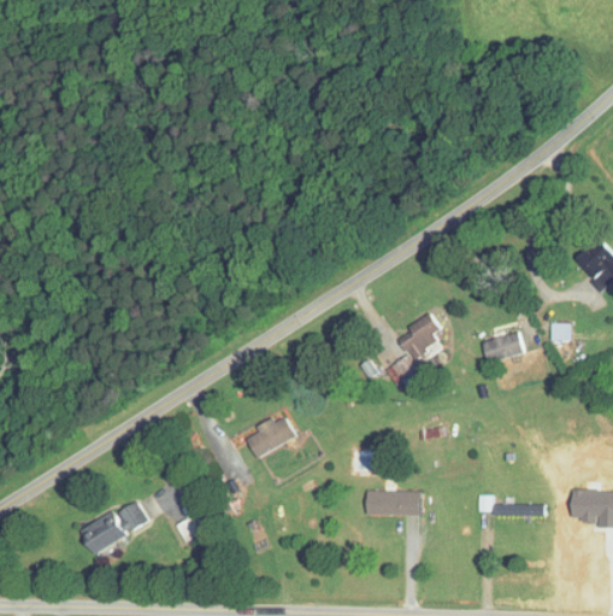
[(601,288),(612,277),(612,253),(597,236),(573,258),(601,288)]
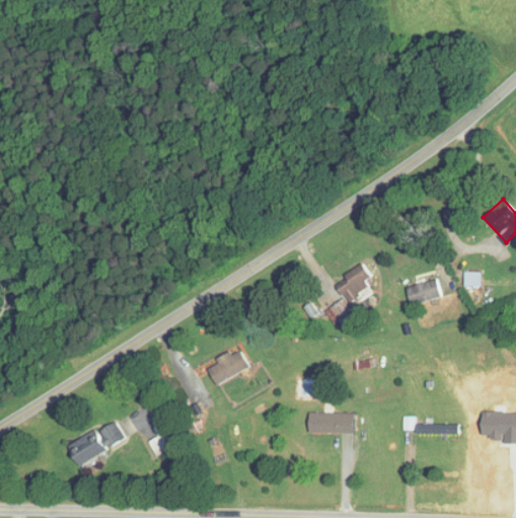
[(337,330),(357,317),(348,302),(369,289),(363,280),(370,276),(362,263),(333,282),(343,298),(323,310),(337,330)]
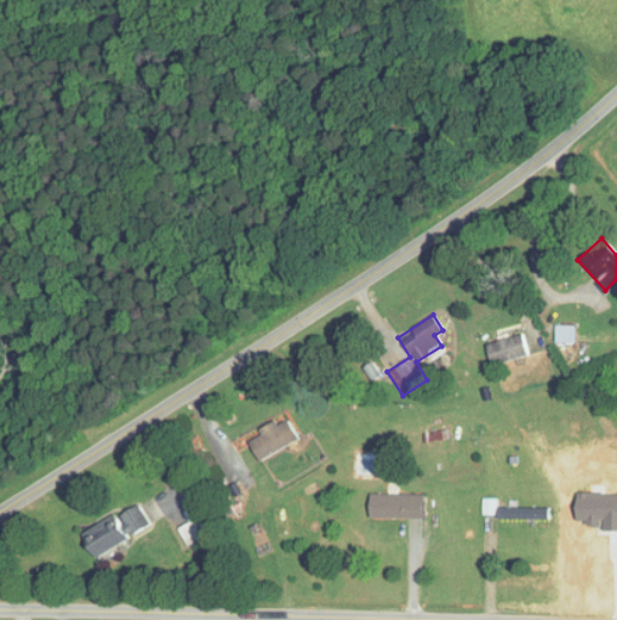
[(554,342),(573,342),(573,324),(554,324),(554,342)]
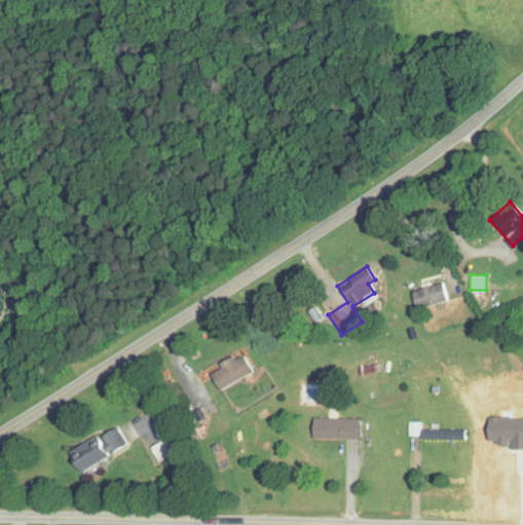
[(411,290),(416,308),(446,300),(442,283),(411,290)]
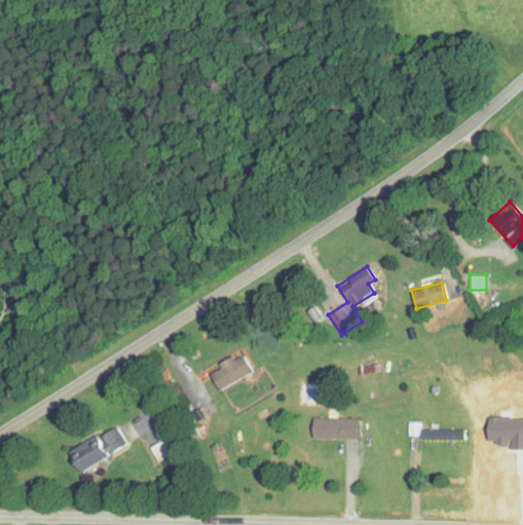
[(217,390),(251,371),(239,352),(207,372),(217,390)]
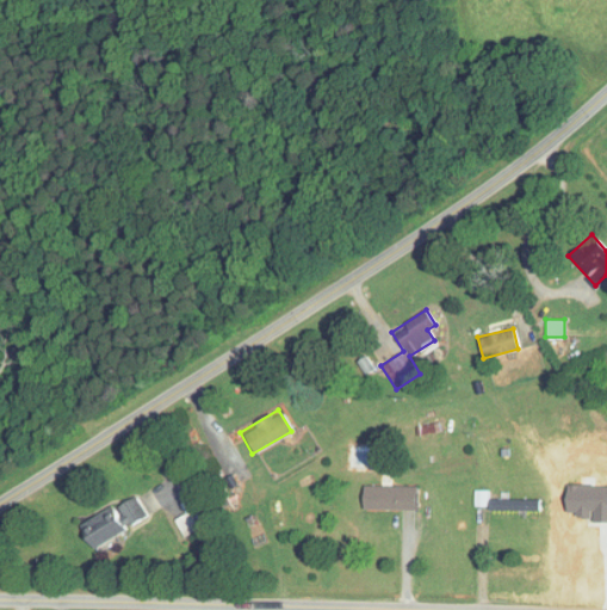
[(359,510),(413,510),(413,486),(359,486),(359,510)]
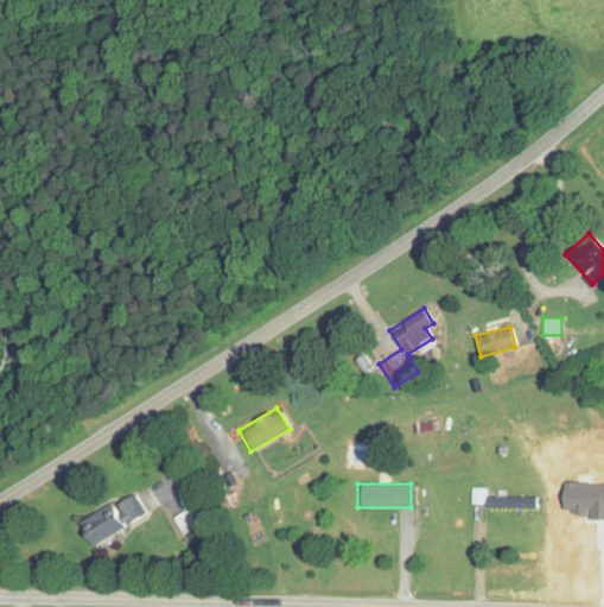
[(77,523),(90,545),(144,514),(131,492),(77,523)]
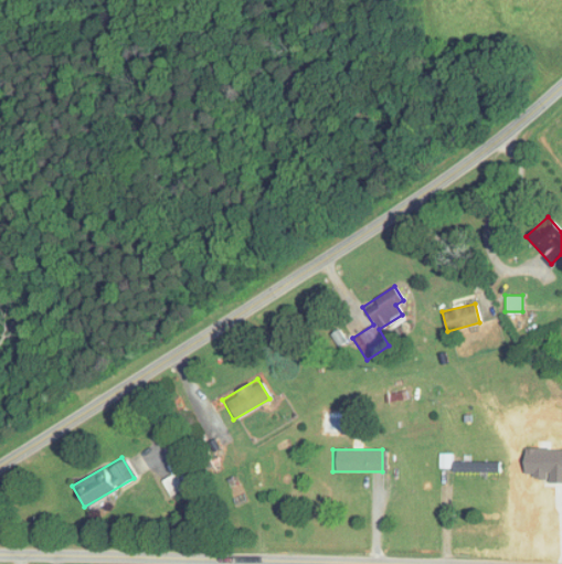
[(496,463),(448,463),(448,472),(496,472),(496,463)]
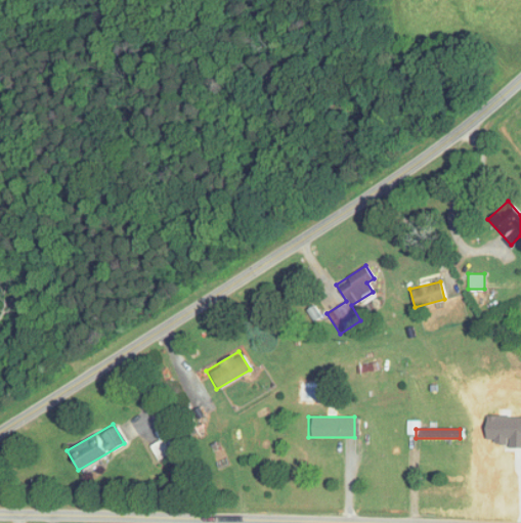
[(148,446),(157,460),(168,451),(161,439),(148,446)]
